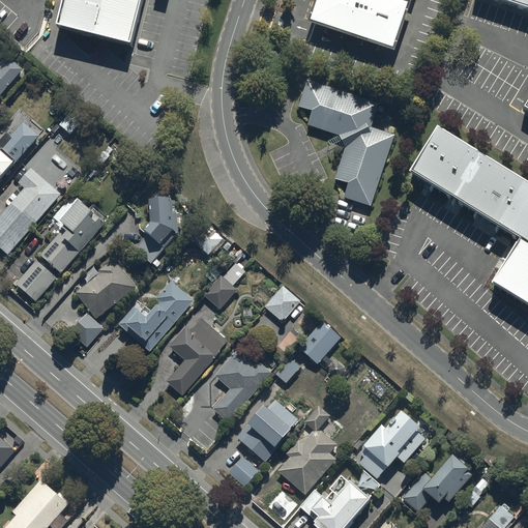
[(65,0),(59,24),(134,42),(144,0),(65,0)]
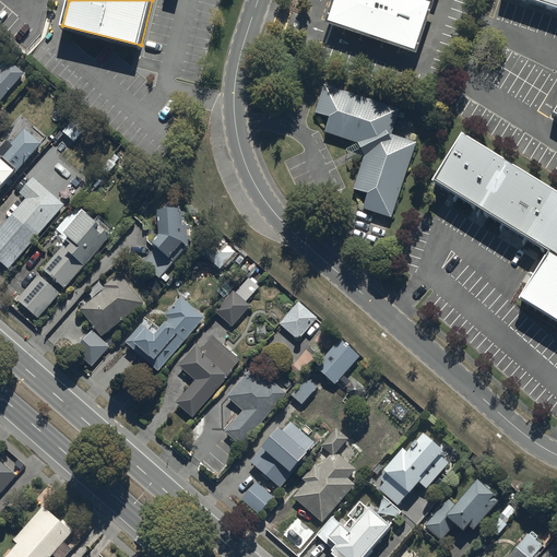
[(430,0),(333,0),(328,21),(414,49),(430,0)]
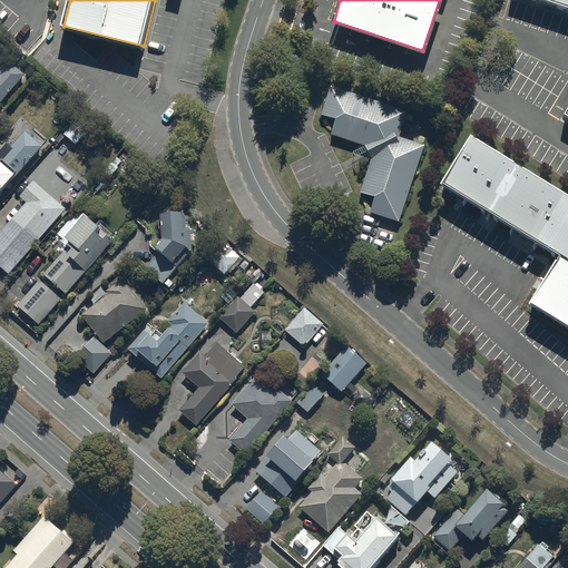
[(0,98),(23,72),(10,60),(0,71),(0,98)]
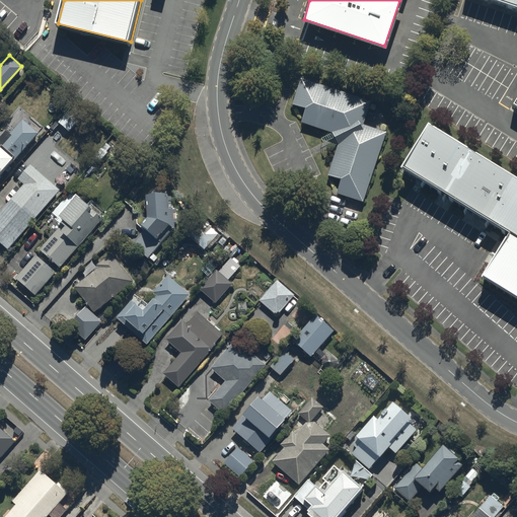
[(372,101),(300,77),(291,105),(305,111),(301,123),(333,133),(338,144),(326,177),(341,181),(337,195),(363,204),(387,133),(364,125),(372,101)]
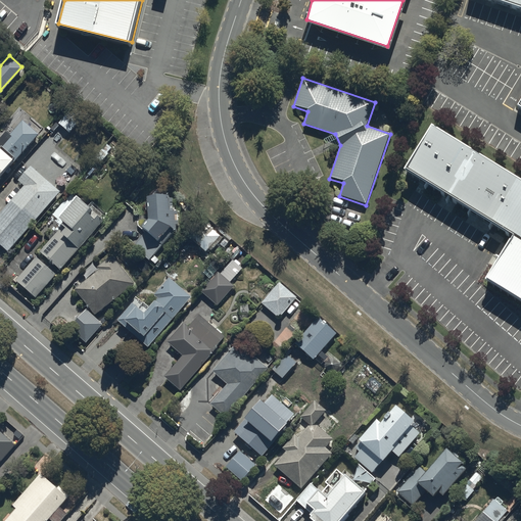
[(0,176),(38,133),(21,119),(10,132),(6,129),(0,136),(0,176)]
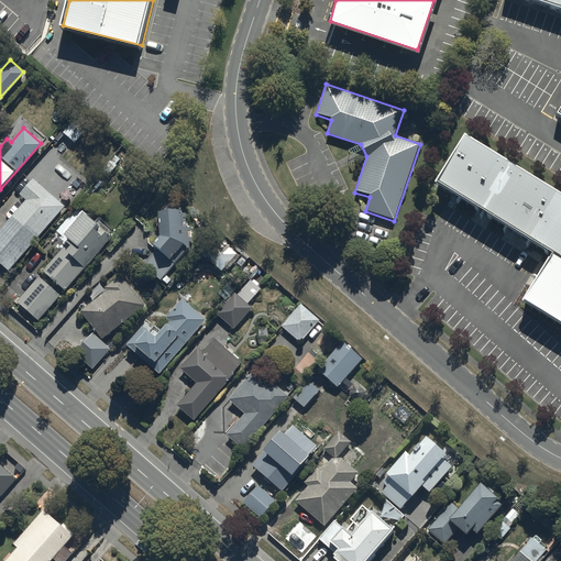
[(560,196),(464,135),(435,180),(552,255),(523,301),(560,326),(560,196)]
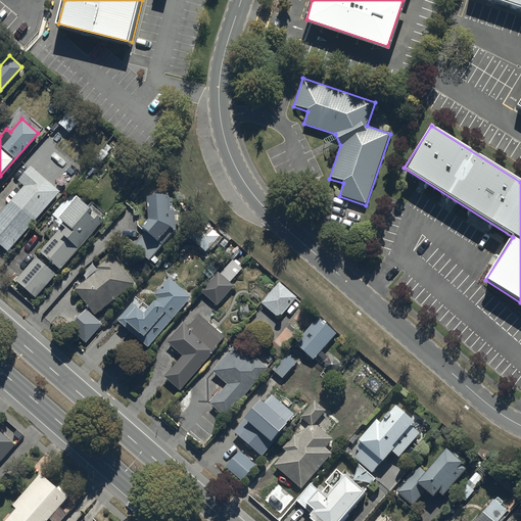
[(59,191),(31,166),(18,179),(25,184),(0,211),(0,242),(8,249),(59,191)]
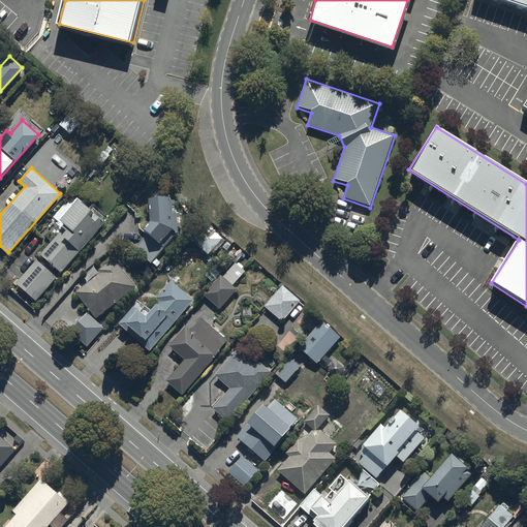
[(178,211),(171,211),(169,195),(148,196),(148,203),(146,203),(147,211),(148,211),(149,220),(142,227),(148,233),(133,247),(149,262),(150,260),(155,266),(159,261),(153,256),(179,230),(178,211)]
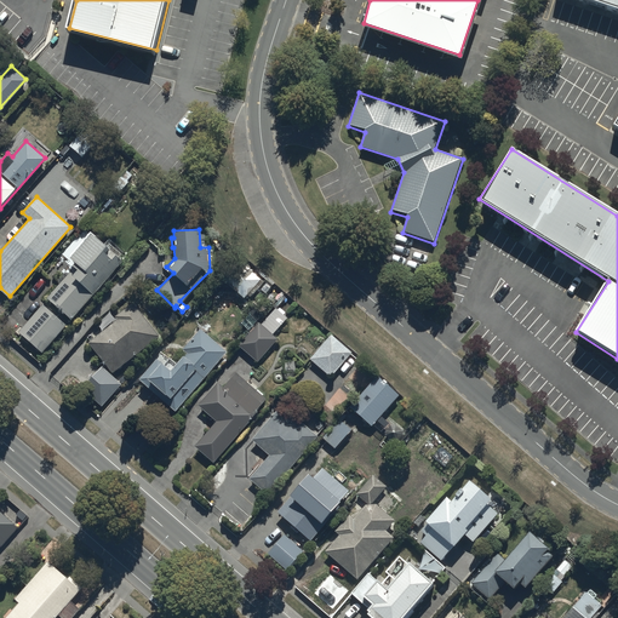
[(72,316),(121,261),(118,257),(121,253),(108,241),(107,242),(92,230),(70,255),(75,258),(73,261),(75,263),(46,295),(72,316)]
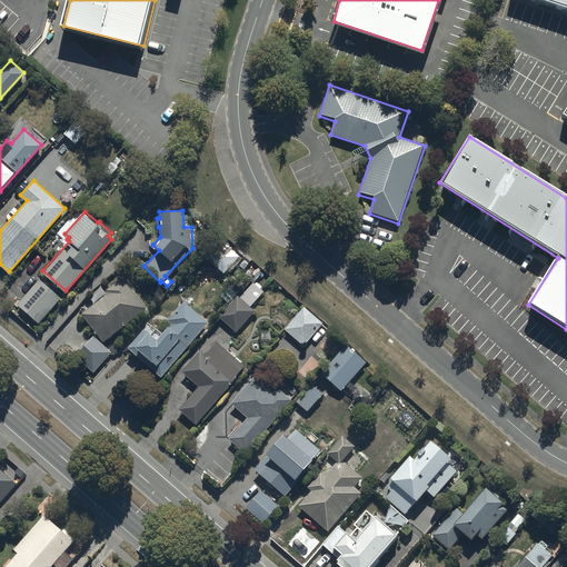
[(218,235),(200,252),(221,272),(226,268),(228,270),(240,258),(236,254),(237,252),(218,235)]
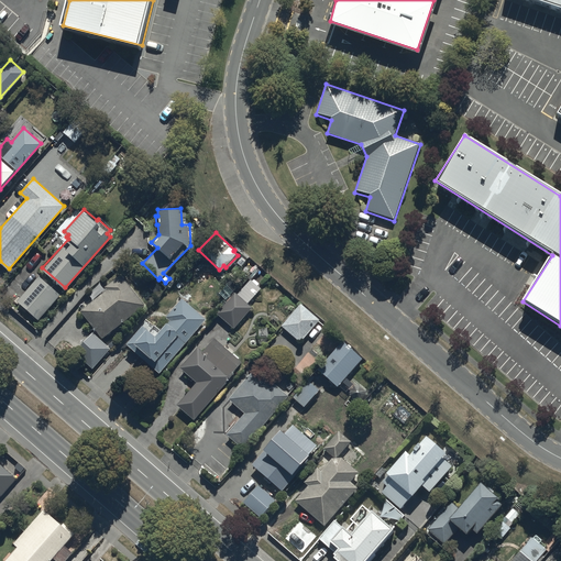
[(101,337),(143,304),(119,274),(105,285),(107,287),(79,309),(101,337)]
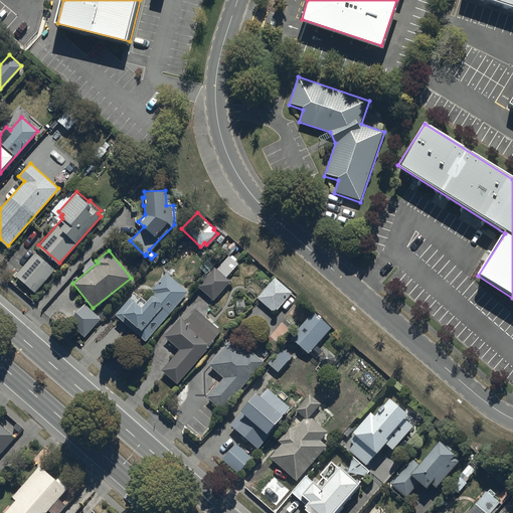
[(33,292),(53,269),(35,251),(14,275),(33,292)]
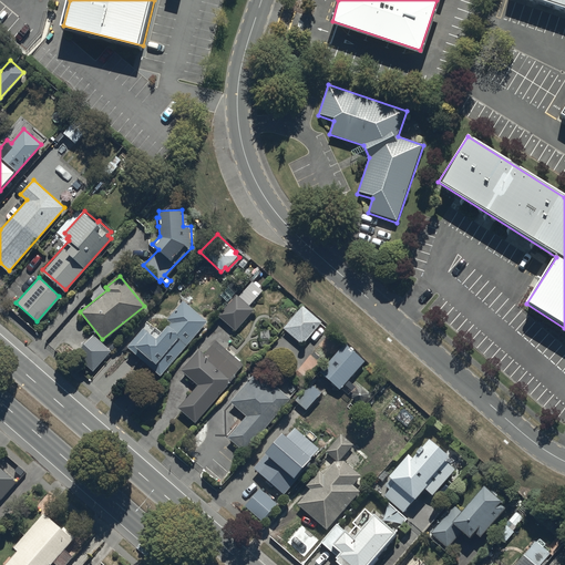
[(236,296),(234,294),(216,314),(234,329),(252,308),(248,305),(262,289),(257,285),(258,285),(250,279),(236,296)]
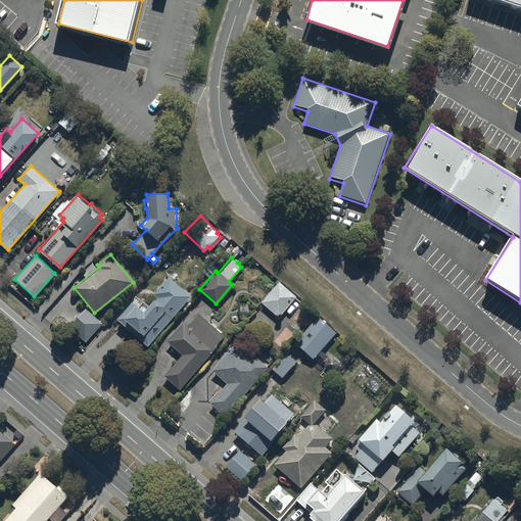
[(146,345),(189,295),(167,277),(153,292),(157,296),(149,305),(143,300),(142,301),(133,293),(124,303),(127,305),(115,320),(146,345)]
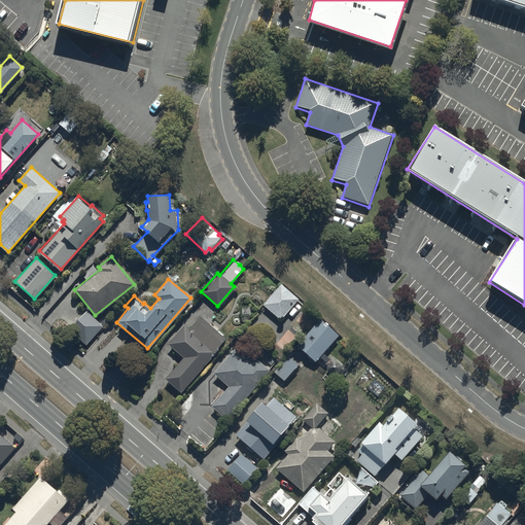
[(279,282),(261,304),(280,318),(281,317),(289,324),(306,305),(279,282)]
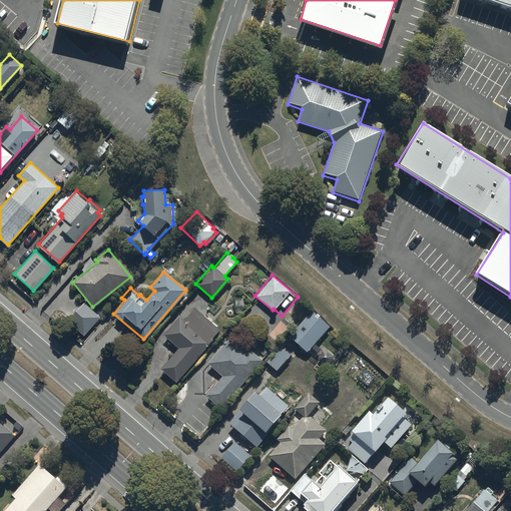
[(99,317),(82,302),(69,316),(86,331),(99,317)]
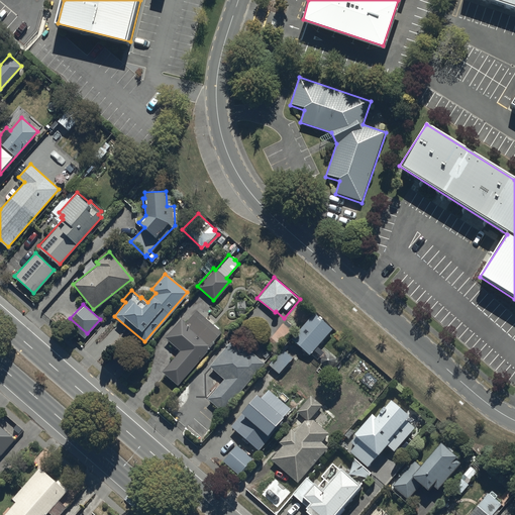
[(203,316),(195,309),(185,321),(180,317),(164,336),(179,349),(162,371),(177,384),(194,365),(197,367),(206,355),(204,353),(215,340),(213,338),(220,330),(218,328),(219,326),(205,314),(203,316)]
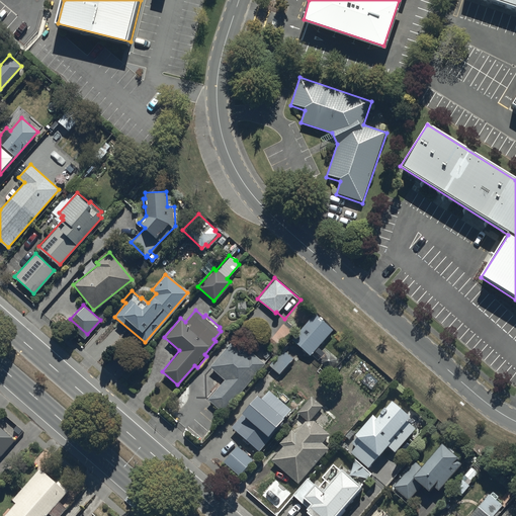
[(333,327),(313,310),(289,337),(310,354),(333,327)]
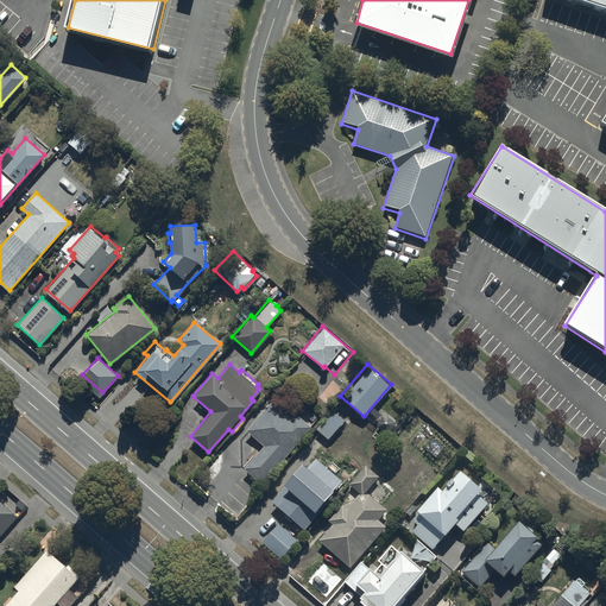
[(289,410),(272,397),(246,429),(264,443),(244,467),(263,483),(308,427),(289,410)]
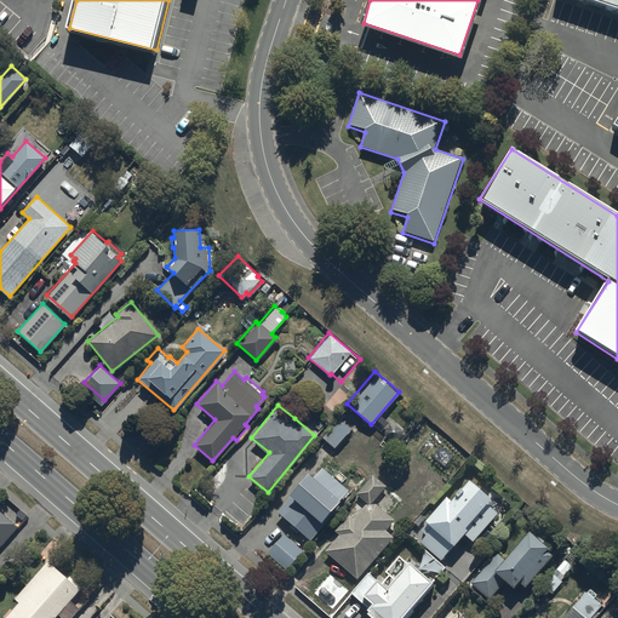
[(349,428),(336,417),(320,436),(333,447),(349,428)]
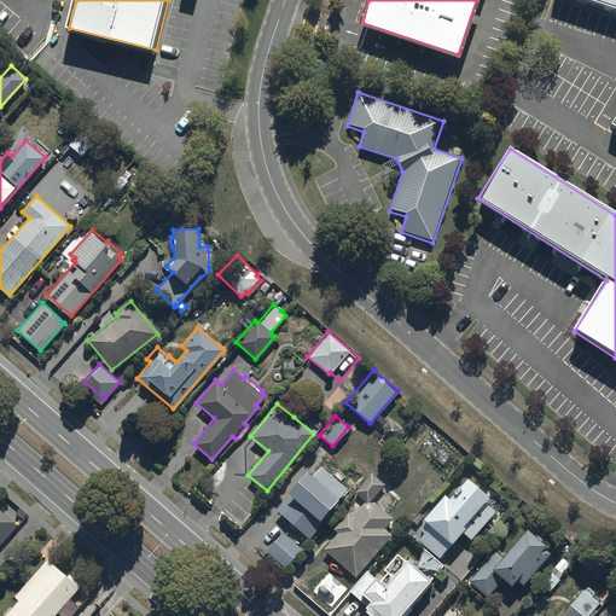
[(312,475),(307,471),(275,509),(308,538),(324,519),(323,518),(338,499),(331,493),(341,482),(320,464),(312,475)]
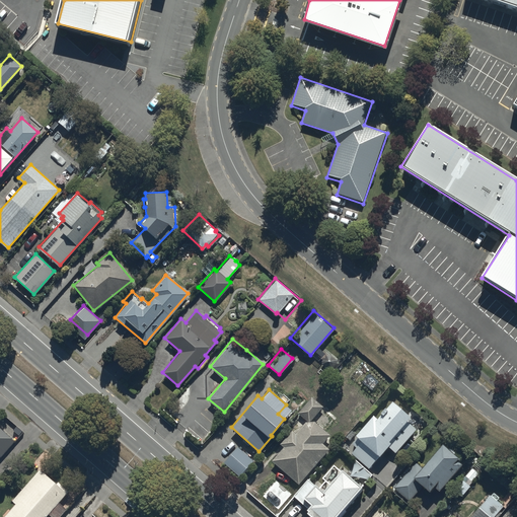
[(279,443),(282,445),(270,458),(298,484),(328,449),(327,448),(331,443),(325,438),(329,433),(326,431),(338,419),(312,395),(297,412),(306,420),(294,432),(291,429),(279,443)]
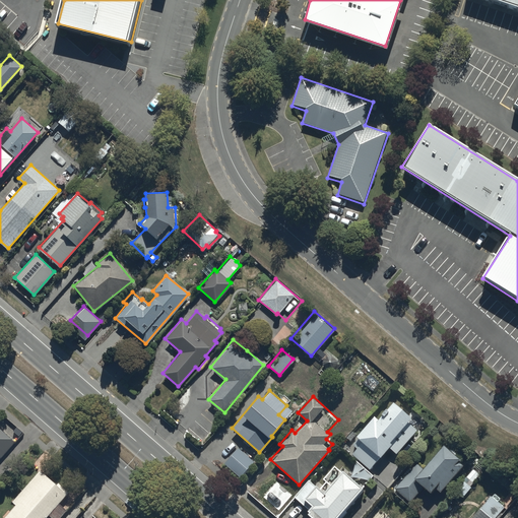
[(378,418),(374,414),(357,436),(350,431),(345,437),(357,447),(350,454),(369,468),(379,456),(380,457),(389,447),(396,453),(415,429),(407,422),(411,416),(392,401),(378,418)]
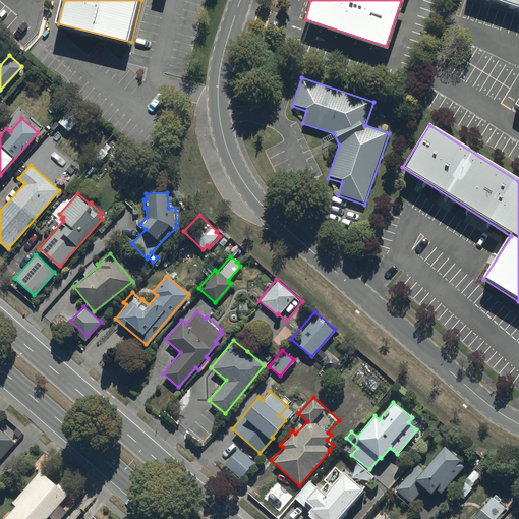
[(13,443),(0,429),(0,456),(13,443)]
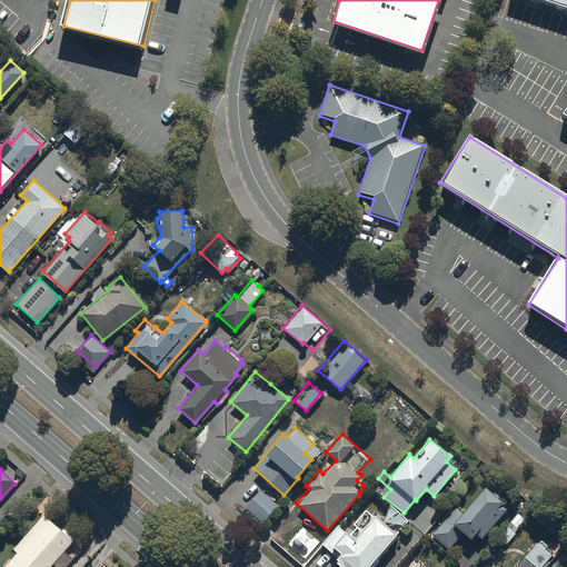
[(463,513),(455,506),(431,533),(448,548),(463,530),(471,538),(475,534),(480,539),(507,508),(500,503),(503,501),(497,497),(497,496),(498,496),(498,495),(497,495),(497,494),(497,493),(496,493),(496,491),(495,491),(494,491),(493,491),(491,491),(486,487),(463,513)]
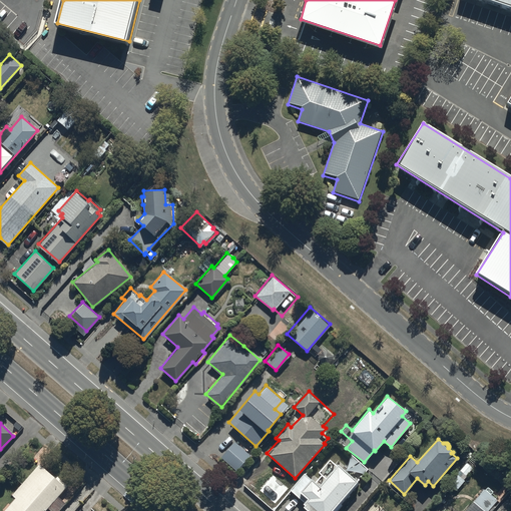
[(234,440),(218,456),(233,471),(249,455),(234,440)]
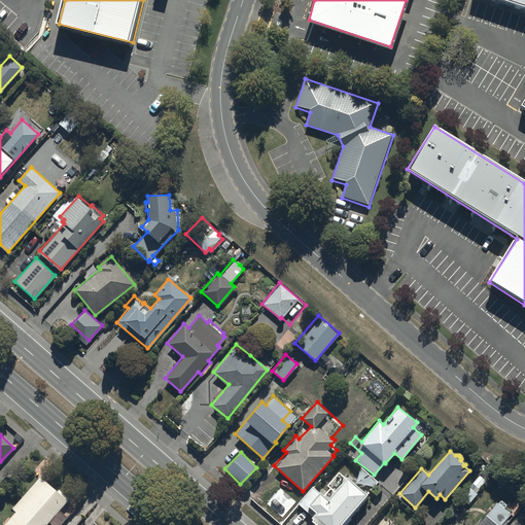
[(341,524),(368,493),(347,477),(346,478),(338,471),(326,485),(329,487),(323,495),(313,486),(298,504),(312,516),(309,520),(315,524),(341,524)]
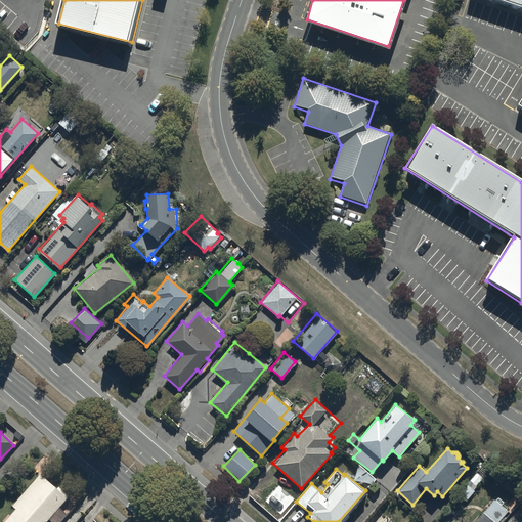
[(482,477),(475,471),(465,482),(472,488),(482,477)]
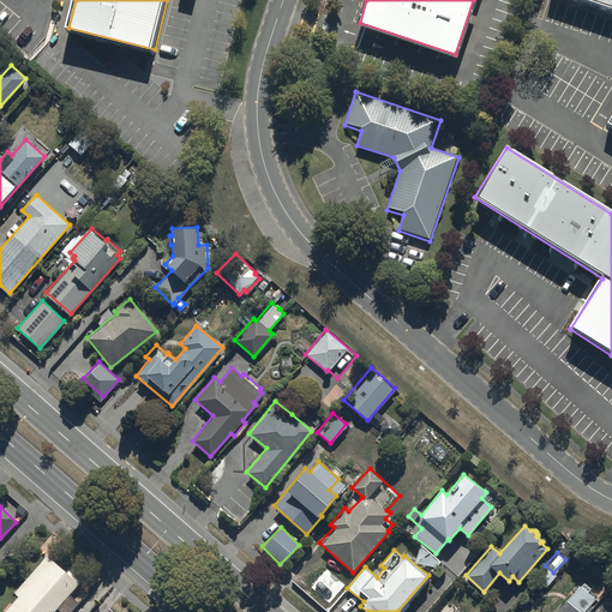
[(66,571),(47,555),(15,592),(18,595),(3,611),(52,611),(57,609),(60,611),(69,611),(79,601),(70,593),(81,580),(69,569),(66,571)]
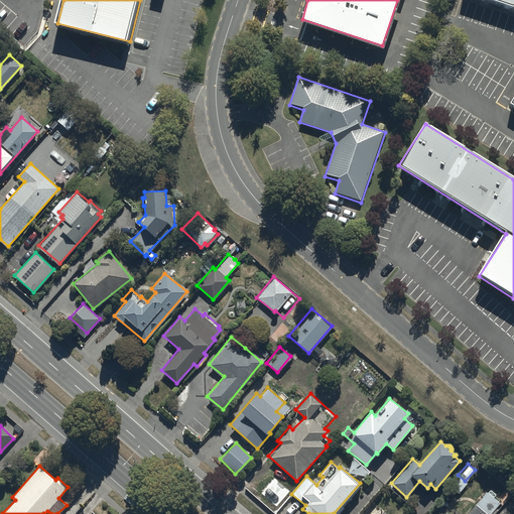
[(486,513),(487,513),(488,513),(492,513),(496,509),(495,508),(500,501),(487,490),(485,491),(481,487),(476,493),(480,497),(474,503),(475,504),(467,513),(486,513)]
